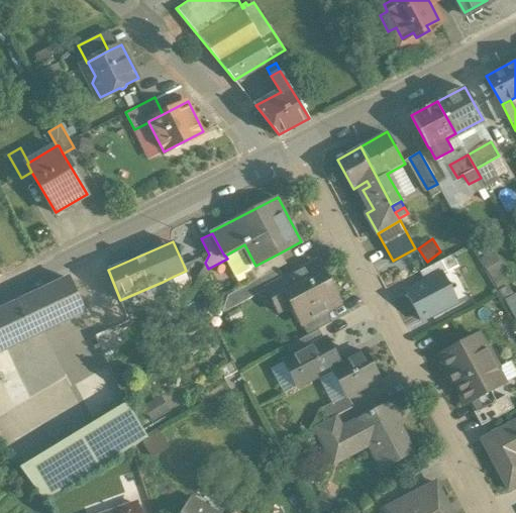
[(281,252),(255,266),(254,264),(249,266),(256,279),(278,268),(286,263),(281,252)]
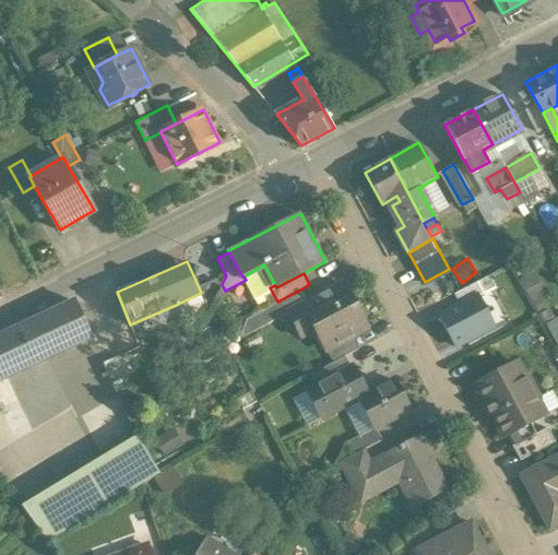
[(537,273),(522,281),(539,309),(549,303),(542,291),(546,288),(537,273)]
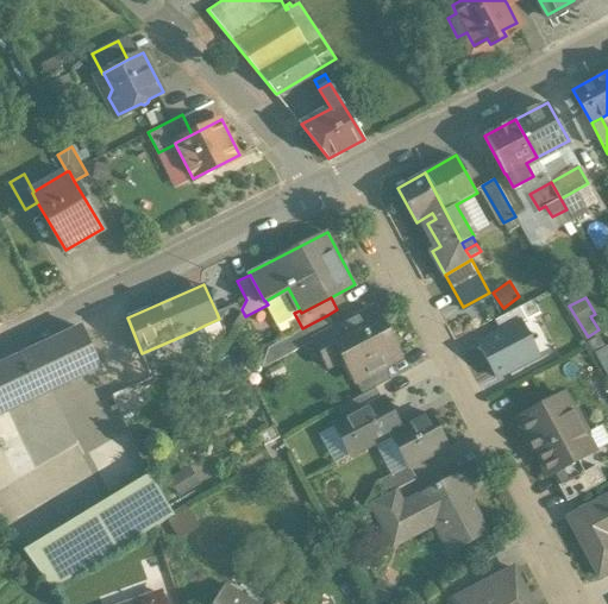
[(533,299),(495,318),(502,331),(521,320),(539,310),(533,299)]
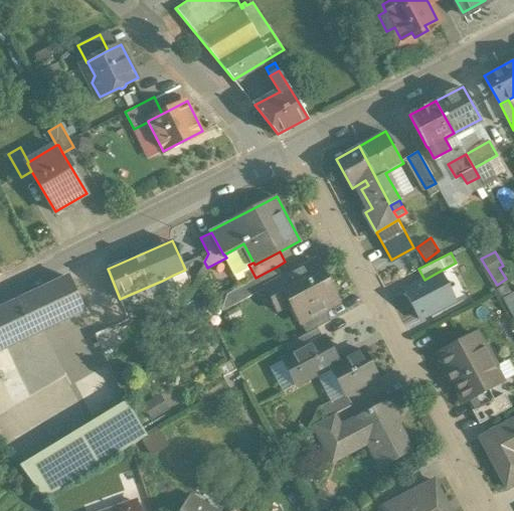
[(201,257),(183,265),(185,270),(191,284),(204,262),(201,257)]
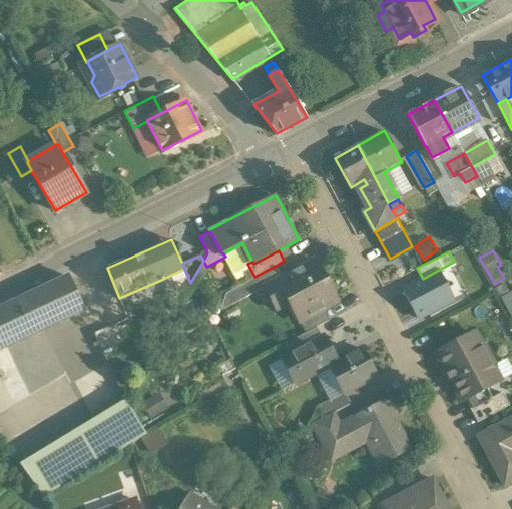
[(282,277),(265,285),(266,287),(277,309),(299,297),(309,316),(324,308),(337,302),(314,259),(282,277)]
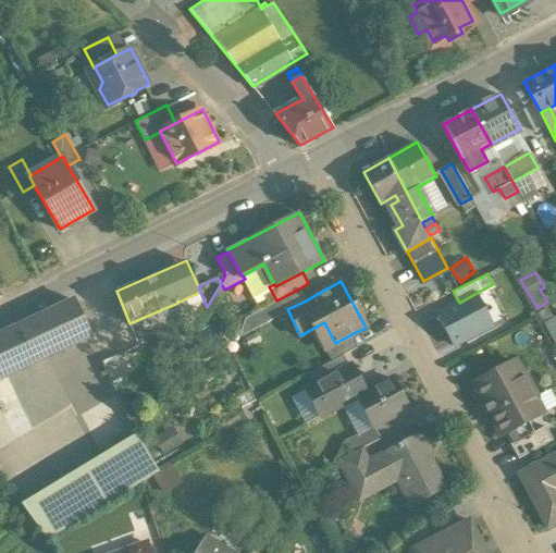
[(276,300),(274,302),(282,315),(288,311),(287,309),(306,300),(299,289),(276,300)]
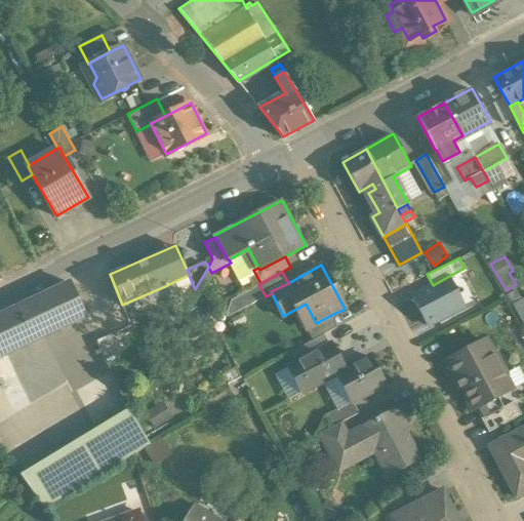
[(195,289),(189,275),(177,280),(185,296),(188,301),(195,289)]
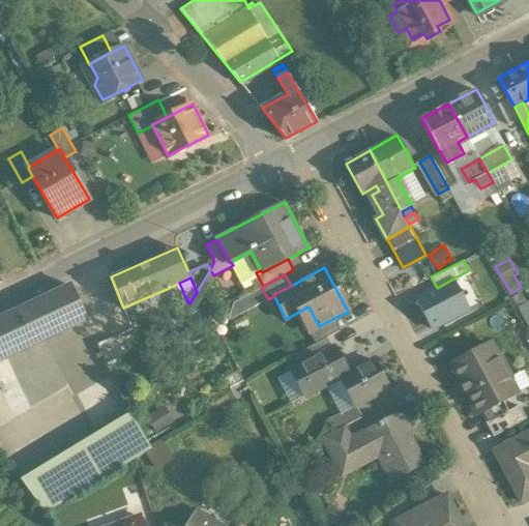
[(453,279),(437,288),(417,298),(434,328),(470,309),(453,279)]
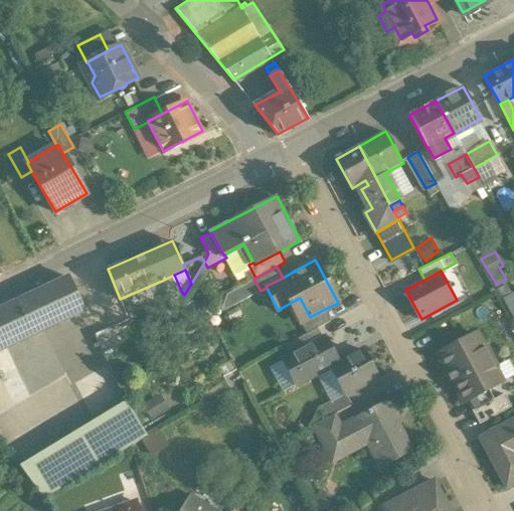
[(174,275),(162,281),(172,304),(181,291),(174,275)]
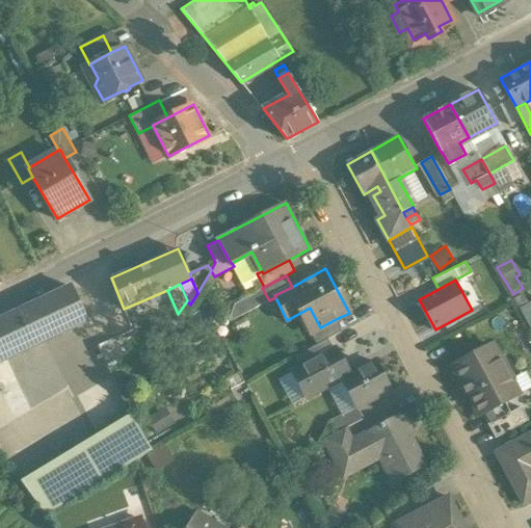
[(72,286),(32,305),(47,336),(86,317),(72,286)]
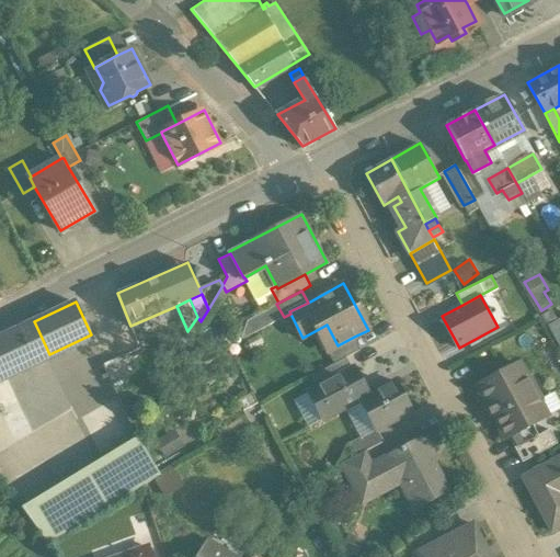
[(559,317),(549,324),(559,342),(559,317)]
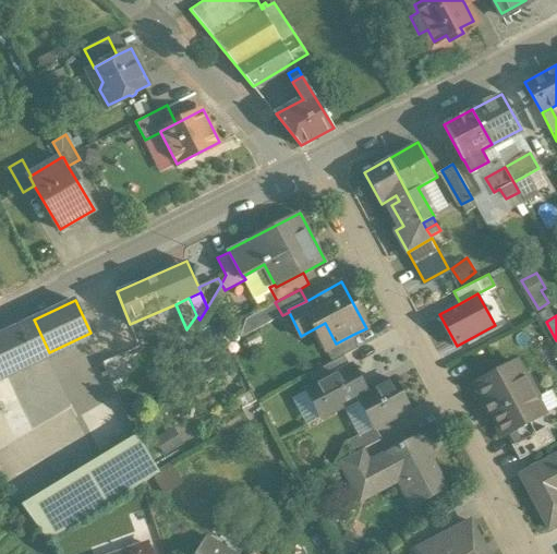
[(34,320),(0,335),(0,375),(49,352),(34,320)]
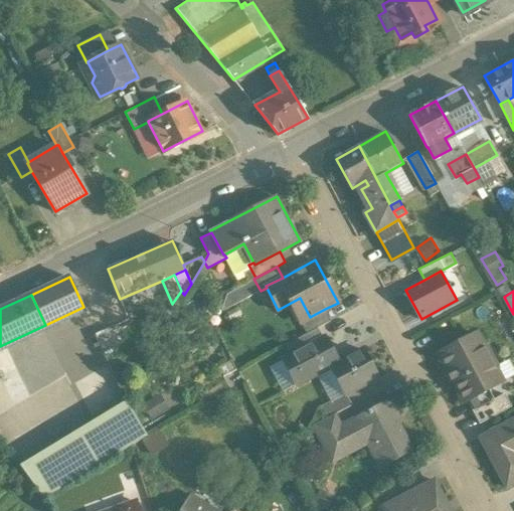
[(310,317),(303,321),(308,332),(318,327),(331,320),(325,309),(310,317)]
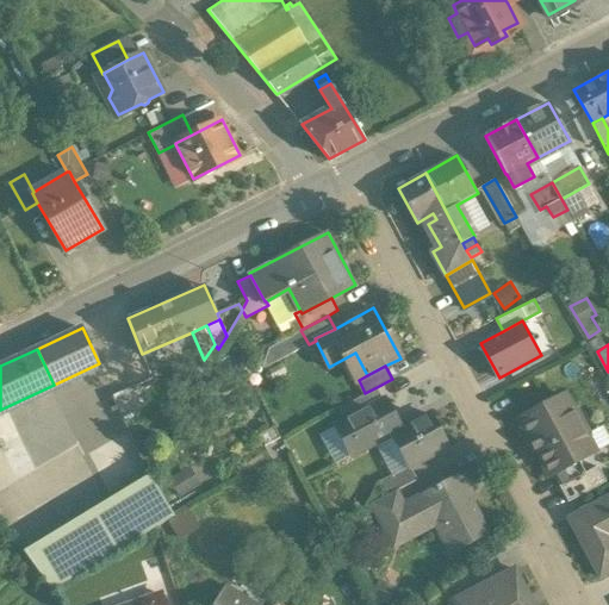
[(130,386),(113,394),(123,416),(141,405),(130,386)]
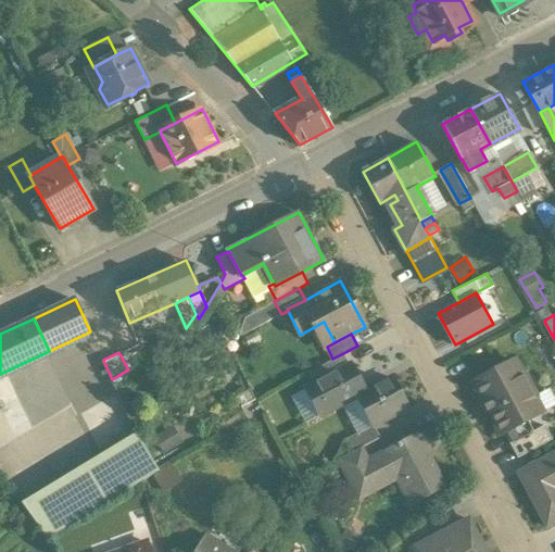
[(332,359),(307,372),(313,383),(349,364),(343,353),(332,359)]
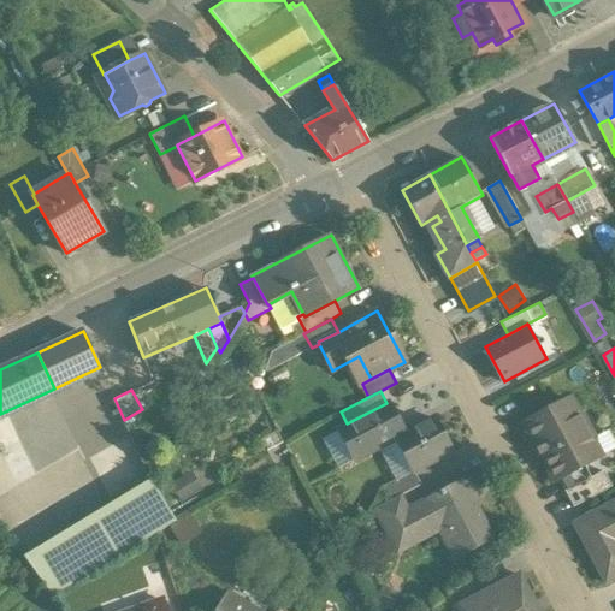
[(581,414),(572,397),(526,422),(555,478),(560,475),(586,462),(602,452),(593,437),(596,435),(583,413),(581,414)]
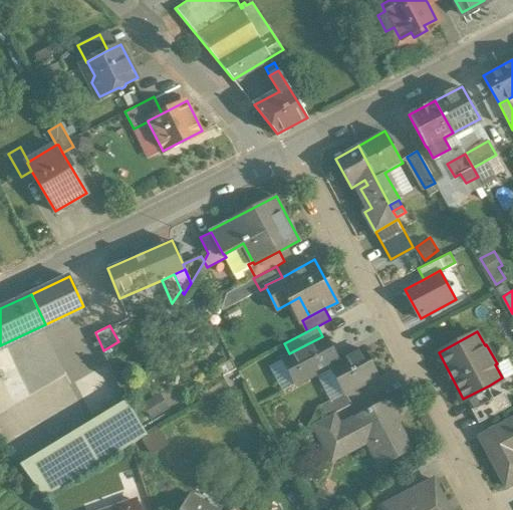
[(289,353),(283,356),(296,383),(330,364),(337,360),(324,335),(322,336),(289,353)]
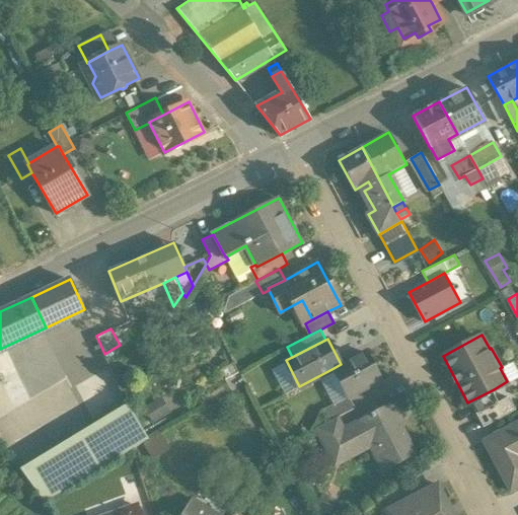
[(380,379),(365,352),(341,364),(334,368),(348,396),(380,379)]
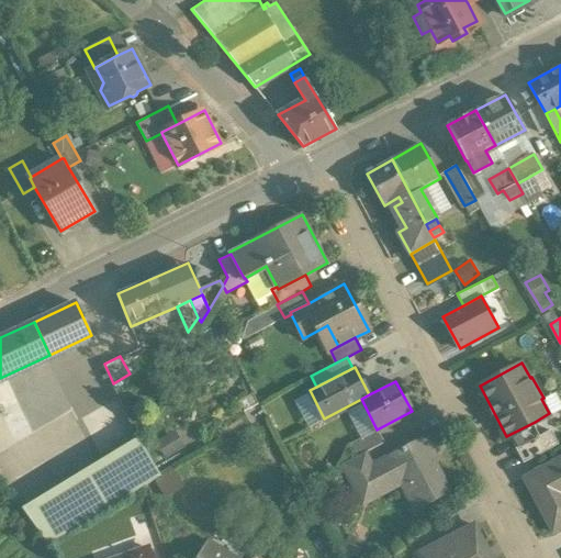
[(535,422),(511,434),(525,461),(560,442),(552,427),(541,434),(535,422)]
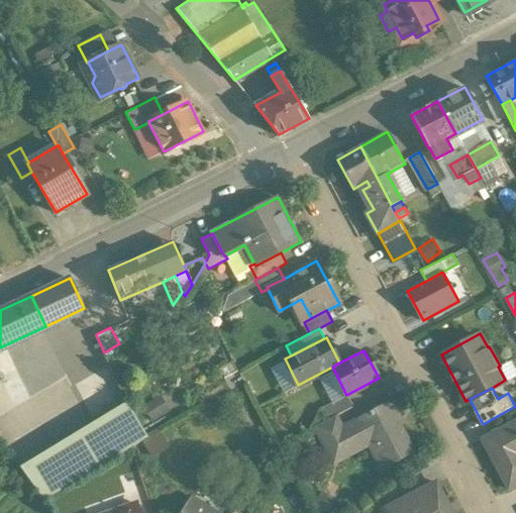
[(346,395),(323,407),(329,418),(336,415),(352,406),(346,395)]
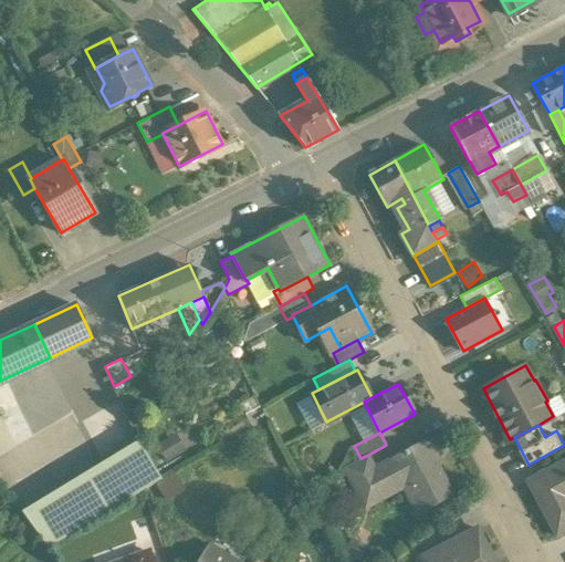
[(375,467),(352,479),(365,505),(404,485),(419,513),(453,495),(438,465),(441,462),(428,438),(389,458),(390,459),(375,467)]
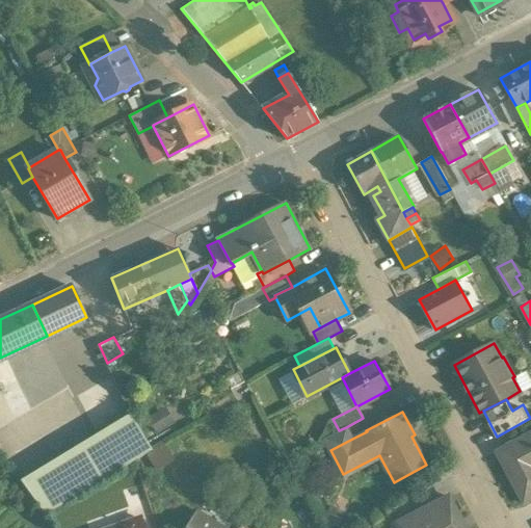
[(131,414),(20,480),(45,515),(153,448),(131,414)]
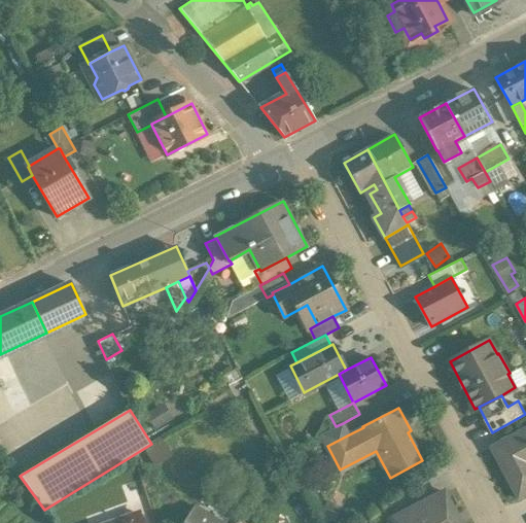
[(336,426),(321,434),(327,446),(349,434),(343,423),(336,426)]
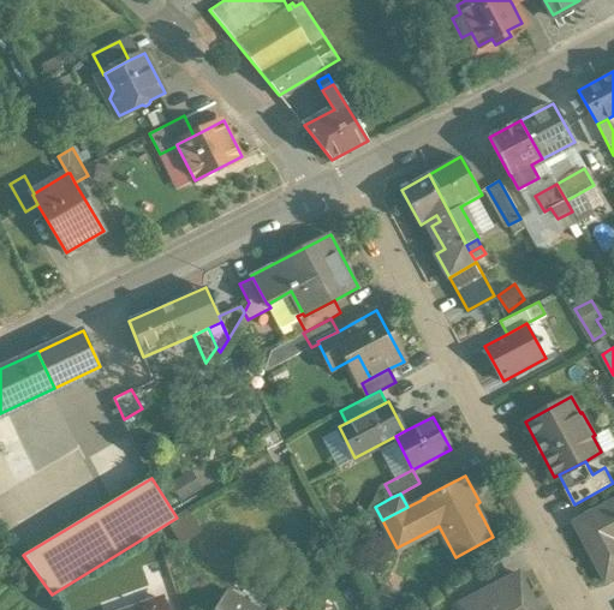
[(613,501),(573,522),(583,539),(585,538),(594,554),(591,555),(604,580),(613,575),(613,501)]
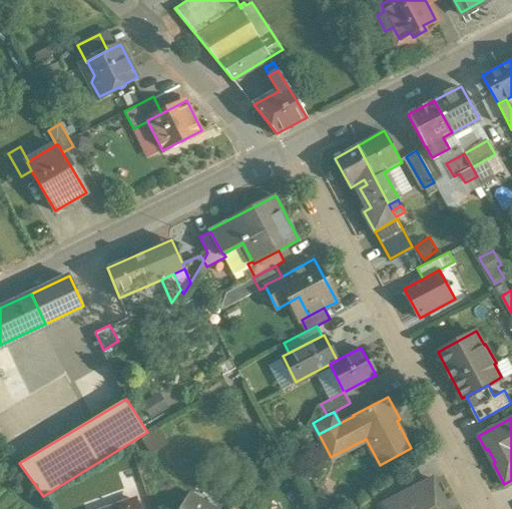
[(434,479),(390,502),(393,508),(445,508),(439,497),(443,495),(434,479)]
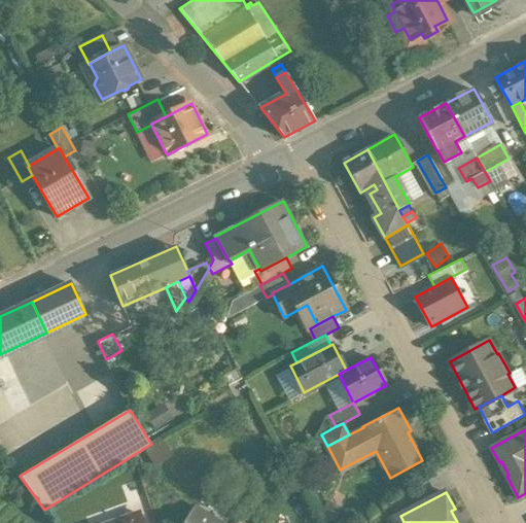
[(220,522),(195,507),(183,522),(220,522)]
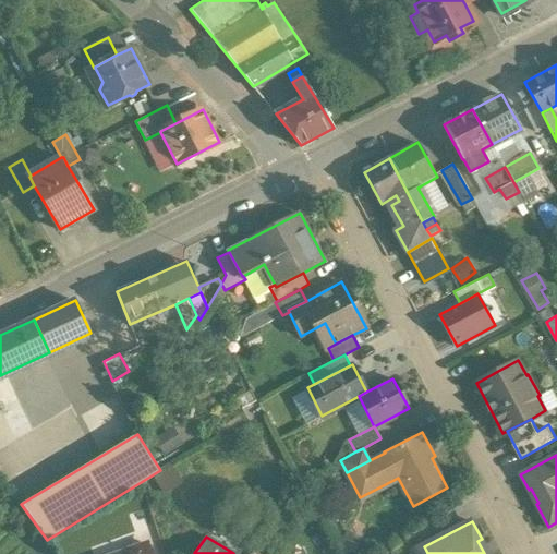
[(150,553),(147,542),(114,553),(150,553)]
